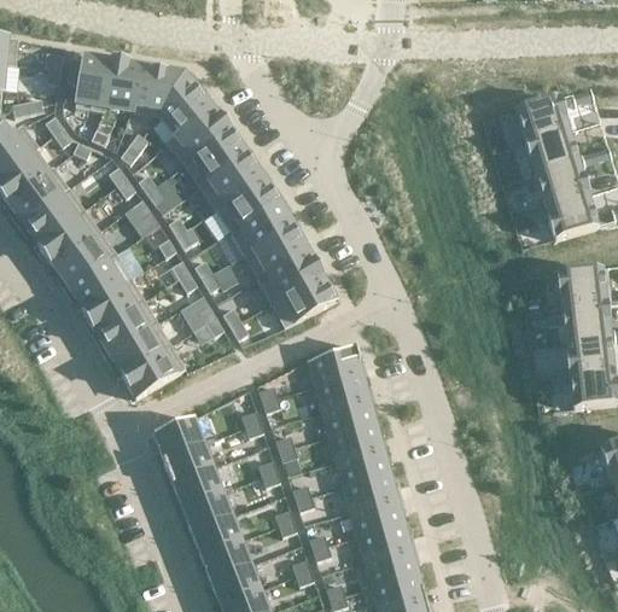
[(0,64),(16,65),(17,39),(0,36),(0,64)]
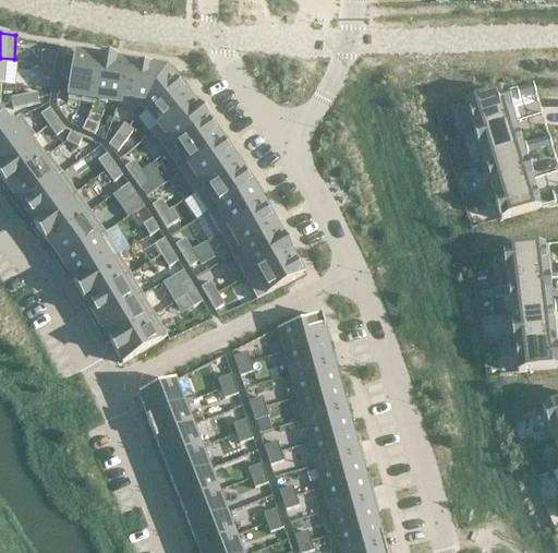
[(57,50),(46,49),(44,62),(55,63),(57,50)]
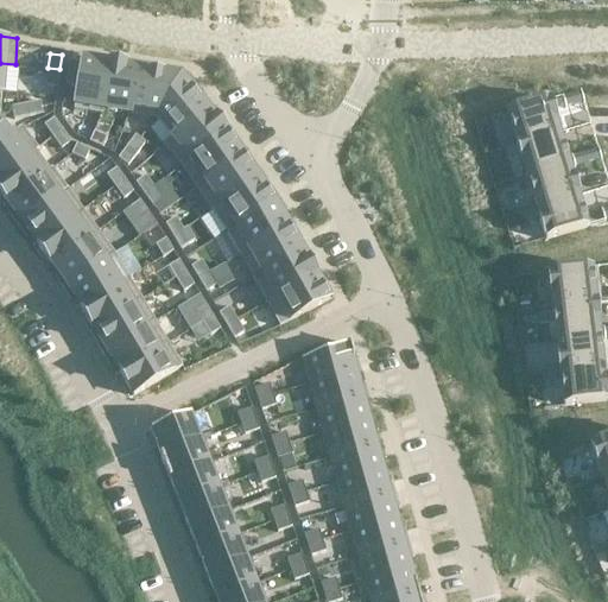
[(65,81),(77,82),(74,101),(102,106),(109,61),(82,56),(81,59),(69,57),(65,81)]
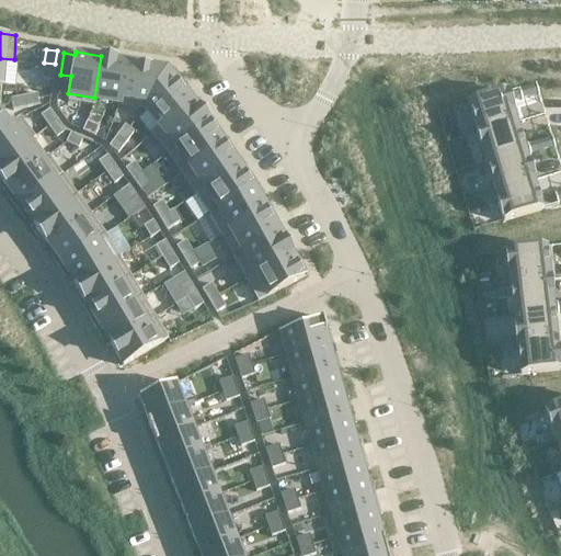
[(101,56),(94,98),(118,101),(126,60),(114,58),(114,57),(102,55),(101,56)]
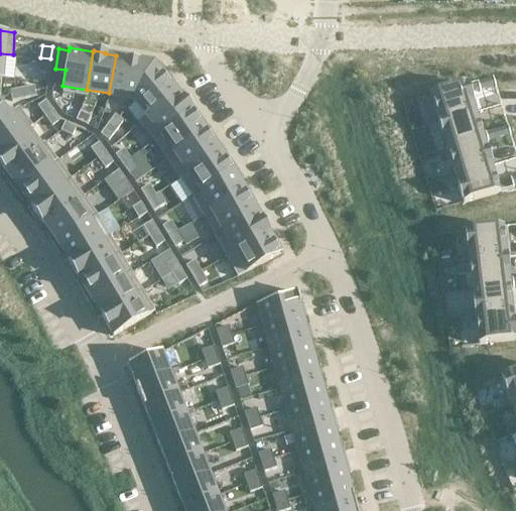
[(0,53),(0,75),(1,76),(3,54),(12,55),(13,54),(0,53)]
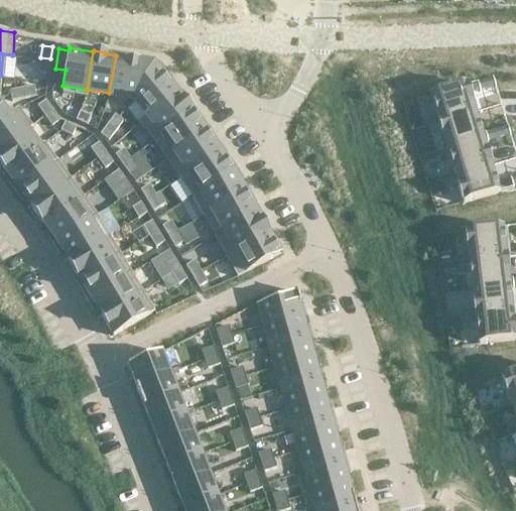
[(116,55),(109,93),(110,94),(111,89),(134,93),(152,61),(116,55)]
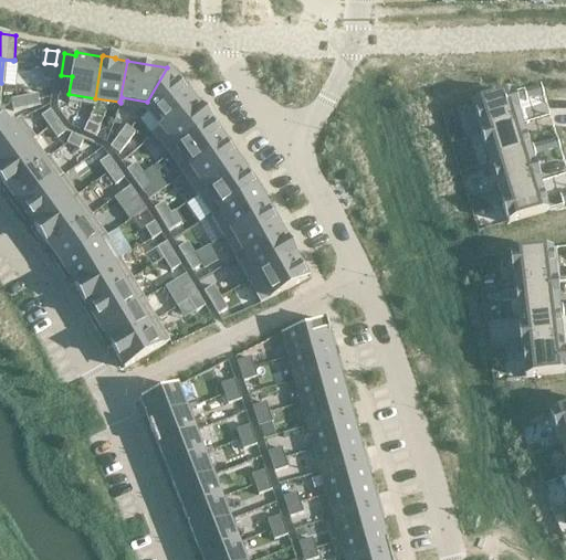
[(44,63),(42,76),(53,77),(55,64),(44,63)]
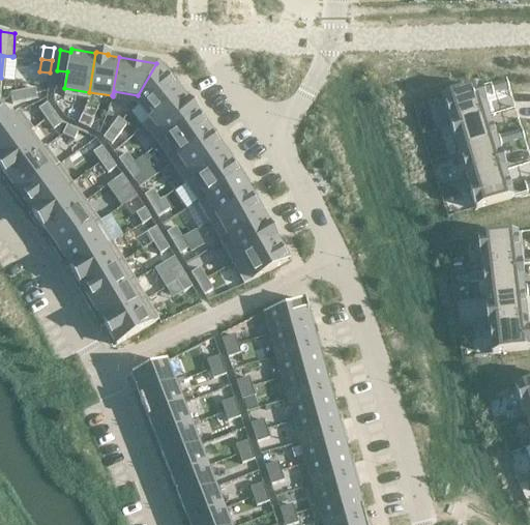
[(181,92),(156,63),(138,95),(153,114),(142,123),(143,124),(181,92)]
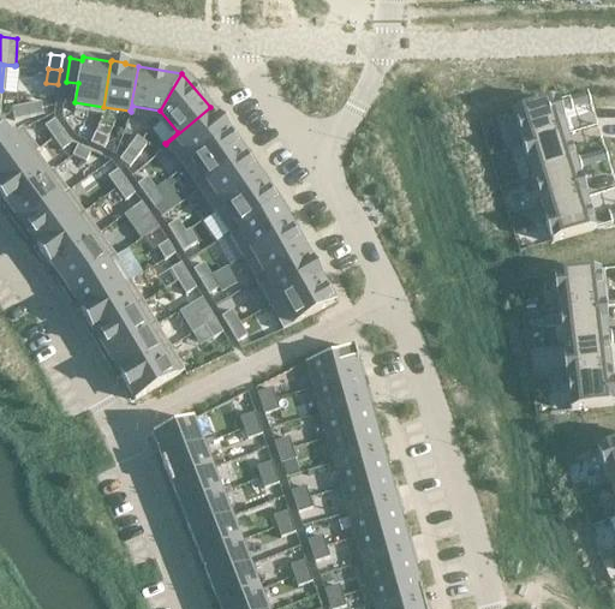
[(587,89),(573,94),(575,101),(590,97),(587,89)]
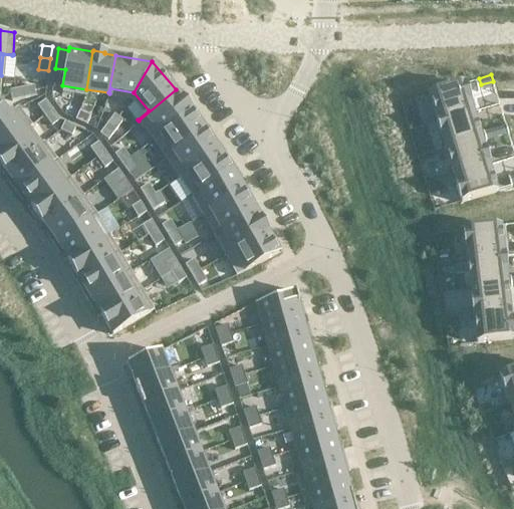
[(463,81),(429,91),(437,118),(472,108),(468,98),(469,98),(464,83),(463,81)]
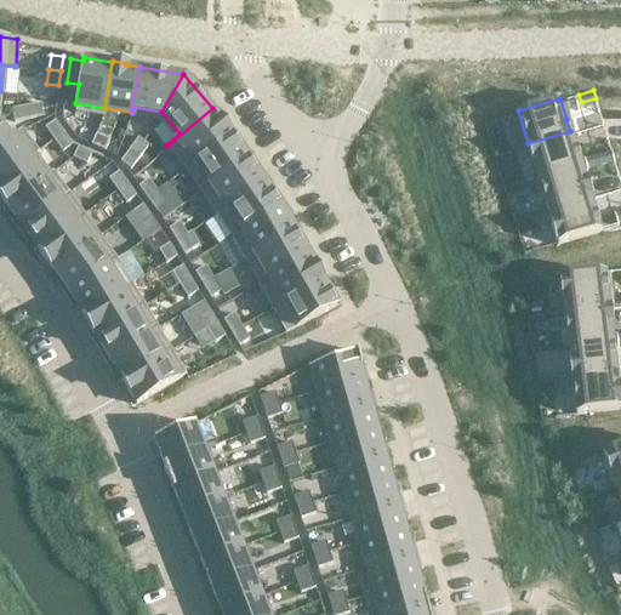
[(40,100),(26,102),(28,114),(43,112),(40,100)]
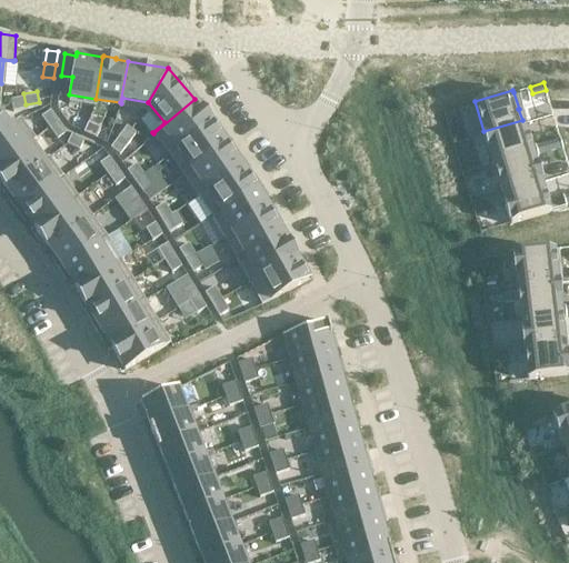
[(23,93),(10,97),(12,108),(26,104),(23,93)]
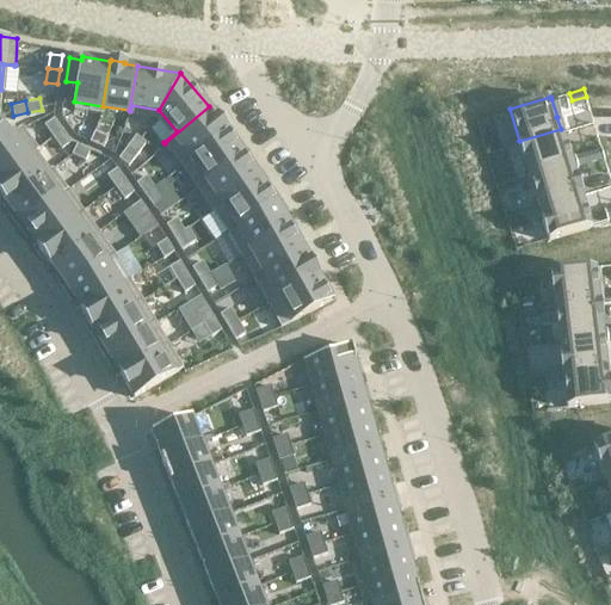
[(209,106),(165,143),(181,164),(227,129),(226,128),(226,127),(217,116),(216,116),(209,106)]
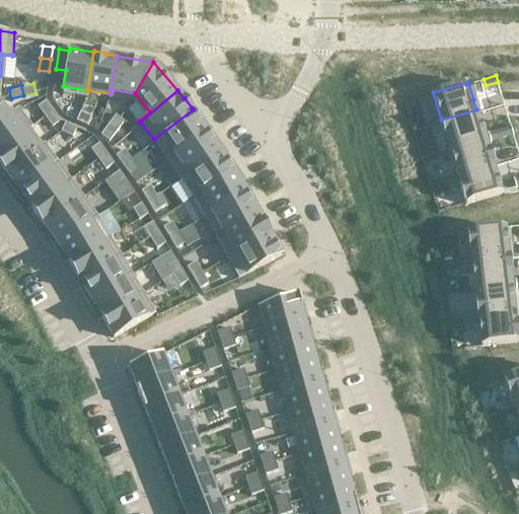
[(38,103),(45,114),(53,107),(46,97),(38,103)]
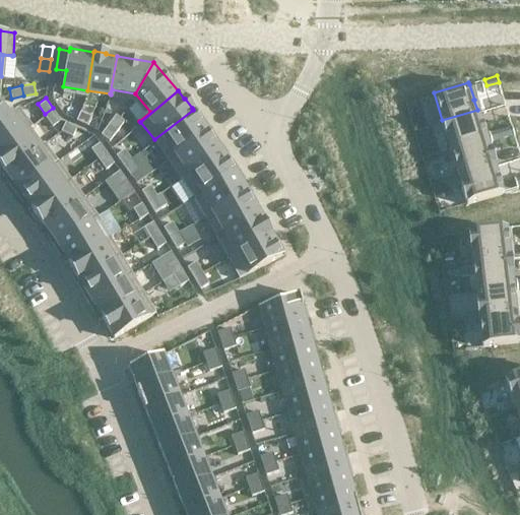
[(0,104),(0,119),(11,111),(10,111),(6,113),(0,104)]
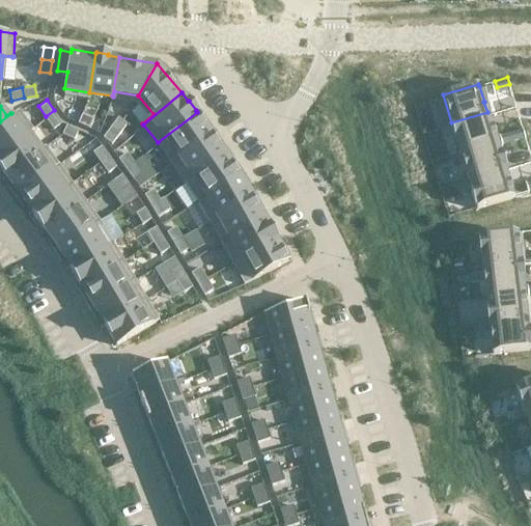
[(11,113),(0,121),(0,148),(24,132),(29,128),(32,126),(20,108),(11,113)]
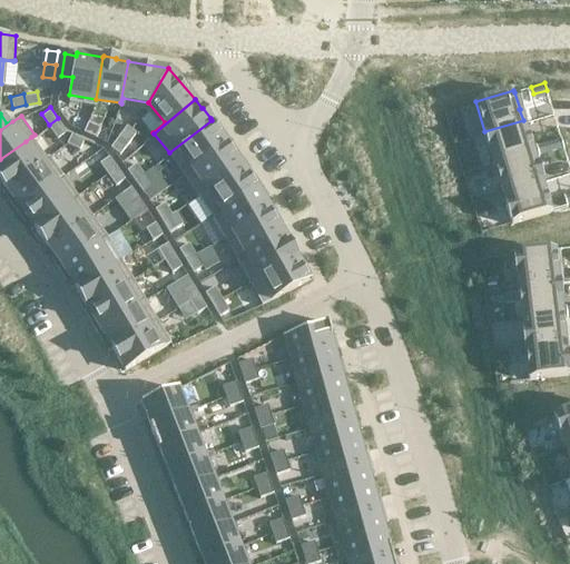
[(57,136),(66,129),(58,118),(49,125),(57,136)]
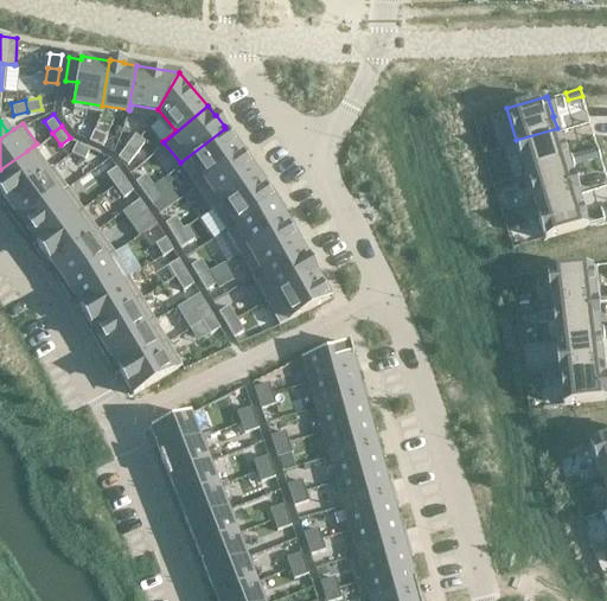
[(107,133),(94,127),(89,138),(102,144),(107,133)]
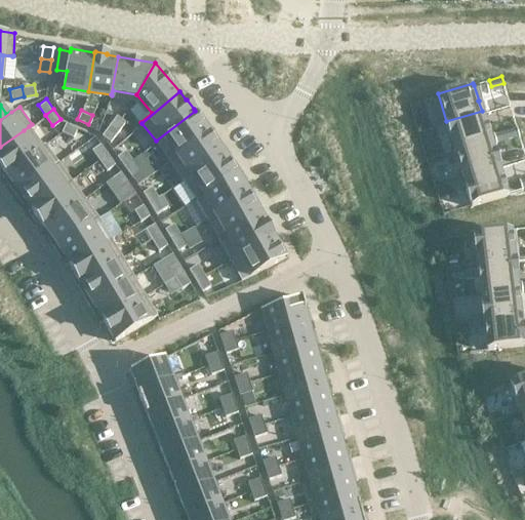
[(209,131),(195,111),(156,141),(169,159),(209,131)]
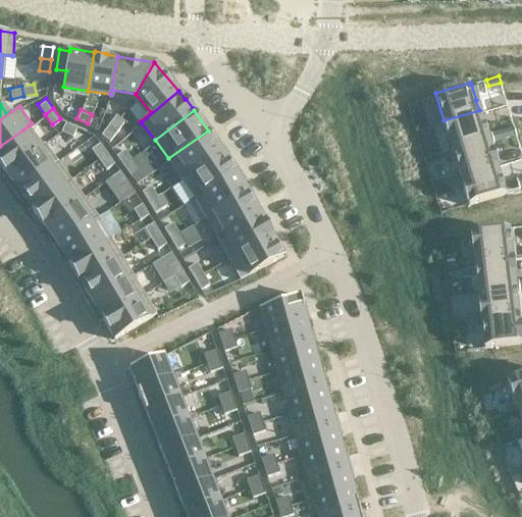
[(479,110),(444,120),(445,122),(444,122),(447,134),(448,134),(452,148),(486,137),(479,110)]
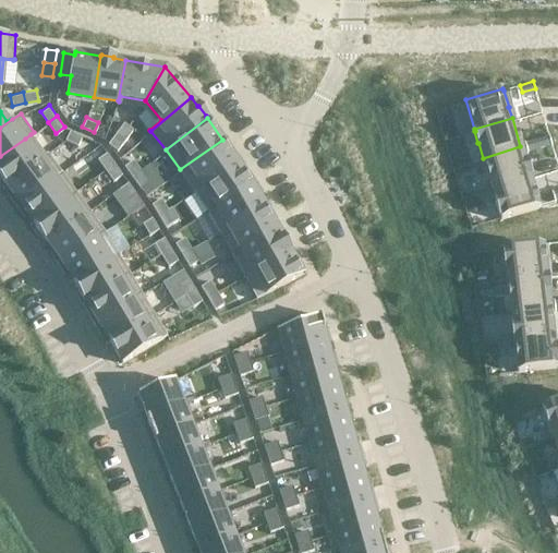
[(132,128),(123,121),(116,131),(124,137),(132,128)]
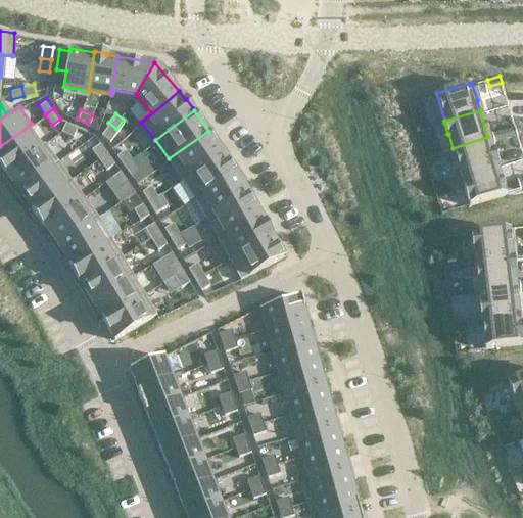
[(73,135),(77,126),(65,121),(61,130),(73,135)]
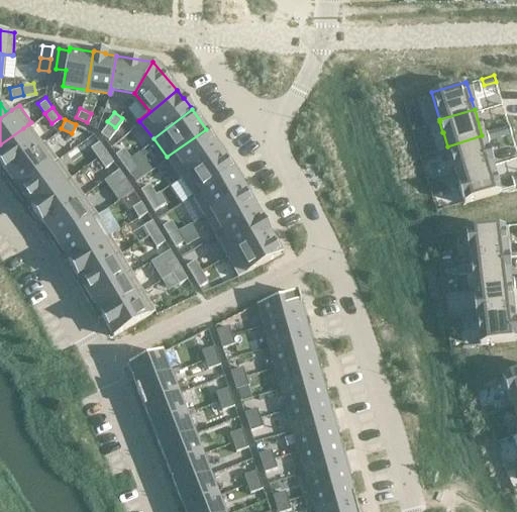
[(115,127),(107,121),(100,131),(108,137),(115,127)]
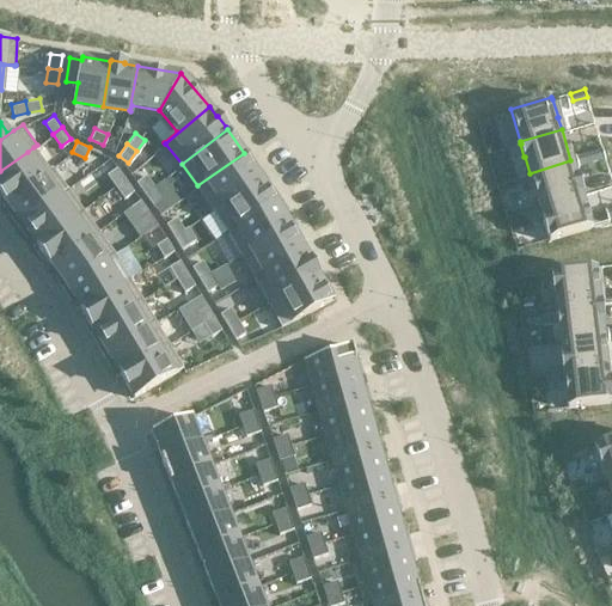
[(28,152),(0,171),(0,191),(5,199),(5,197),(6,200),(53,166),(51,165),(48,167),(34,147),(28,152)]
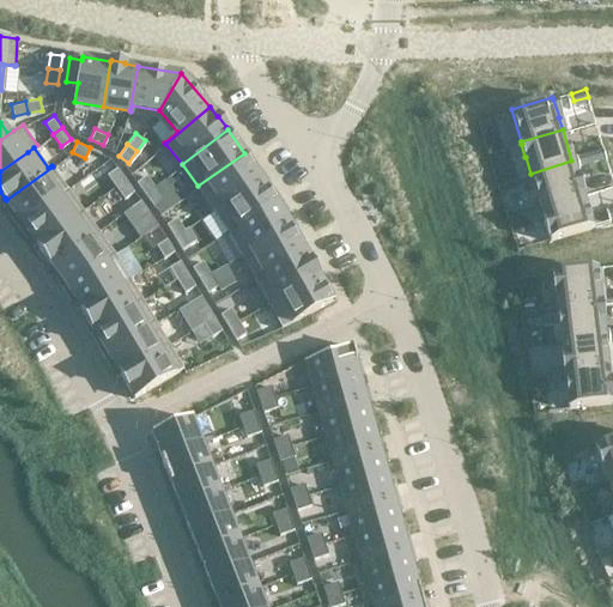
[(605,156),(602,147),(589,151),(592,159),(605,156)]
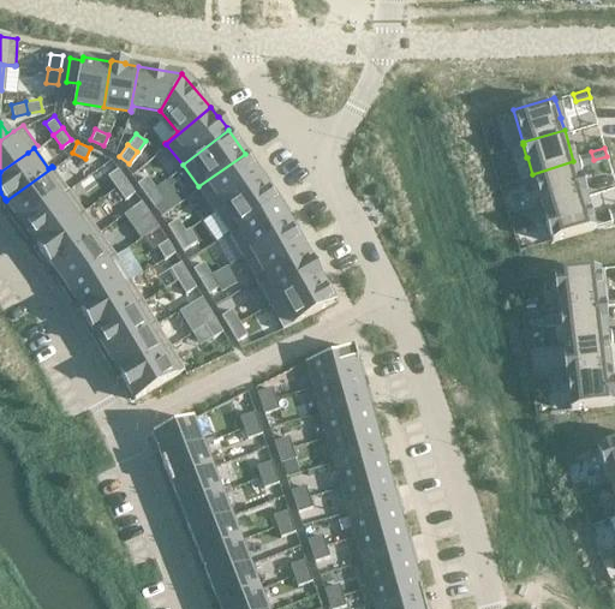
[(580,165),(593,160),(591,151),(578,156),(580,165)]
